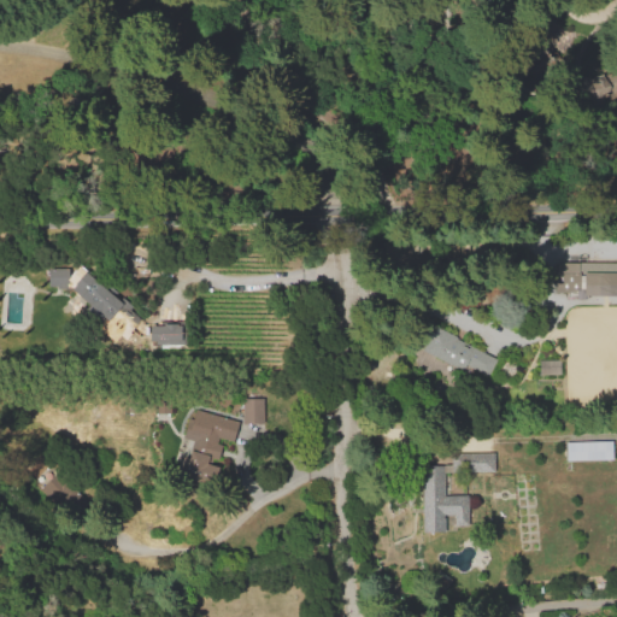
[(576,104),(616,94),(616,69),(571,80),(576,104)]
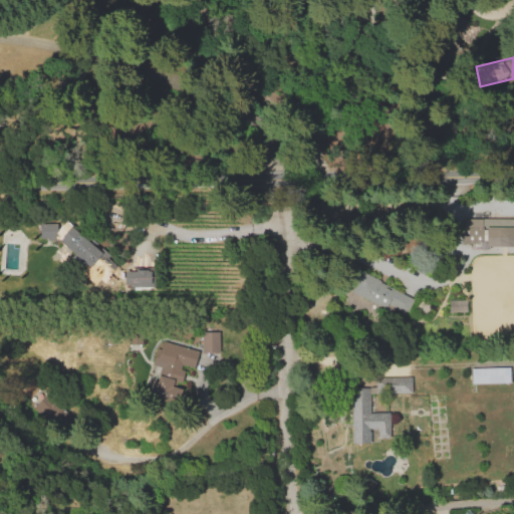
[(464,220),(513,219),(513,246),(465,246),(464,220)]
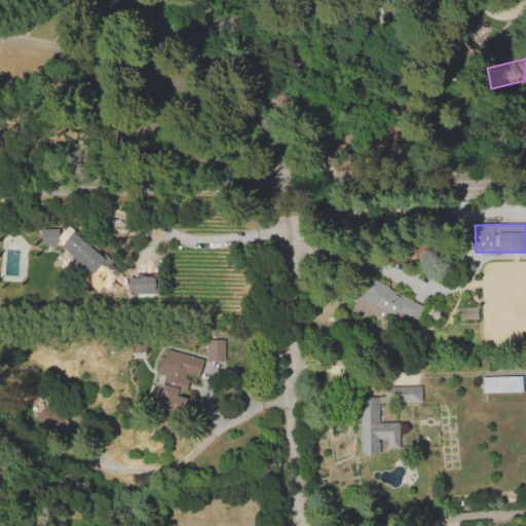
[(41,230),(59,229),(59,246),(42,247),(41,230)]
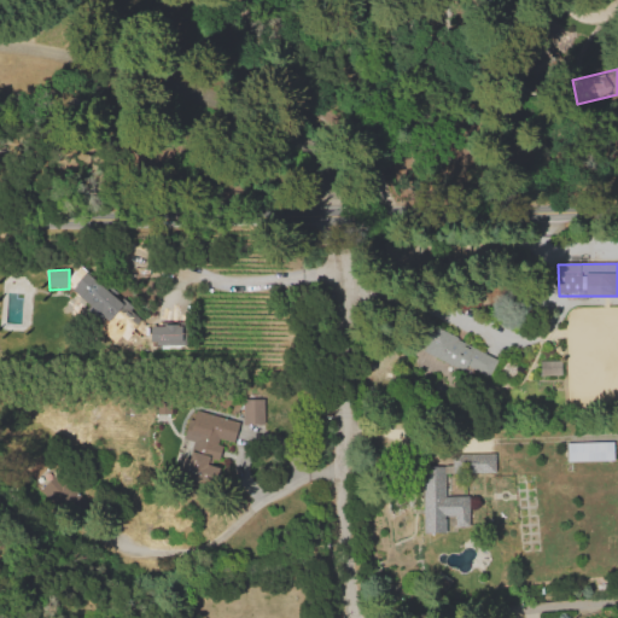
[(69,292),(86,273),(120,302),(122,298),(135,309),(132,313),(150,328),(134,348),(69,292)]
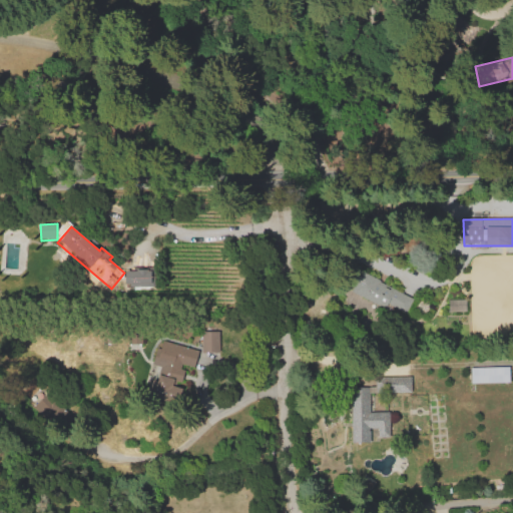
[(123,285),(150,286),(150,268),(124,268),(123,285)]
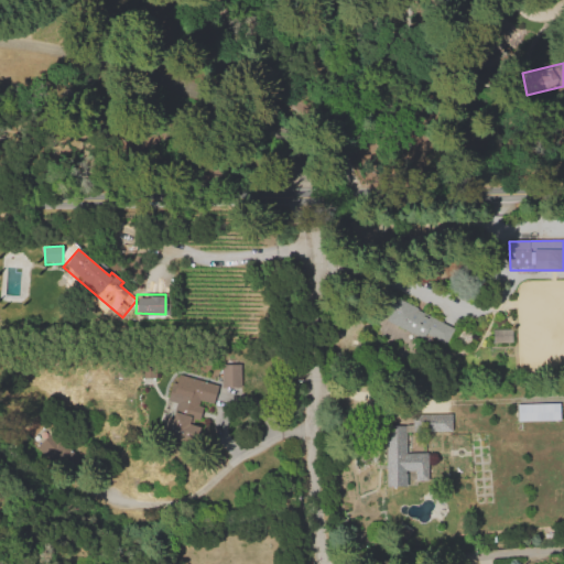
[(387,321),(399,300),(416,310),(404,331),(387,321)]
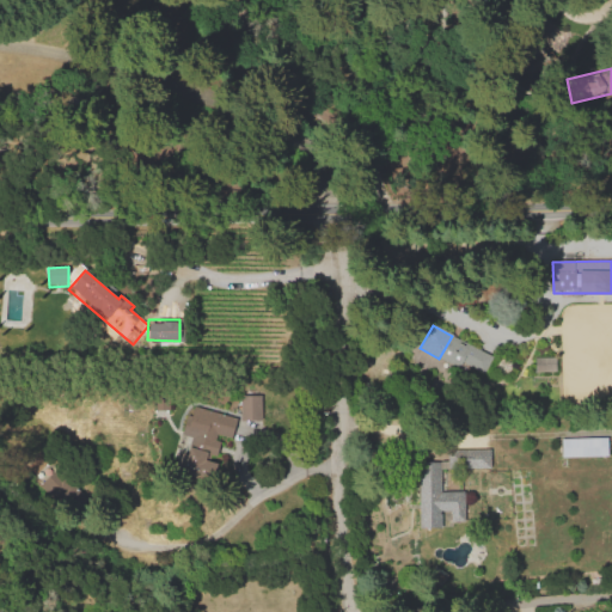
[(534,357),(557,357),(558,373),(534,373),(534,357)]
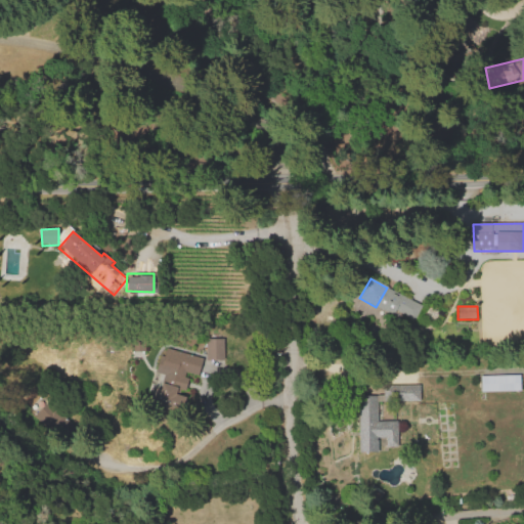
[(205,359),(223,358),(222,337),(204,338),(205,359)]
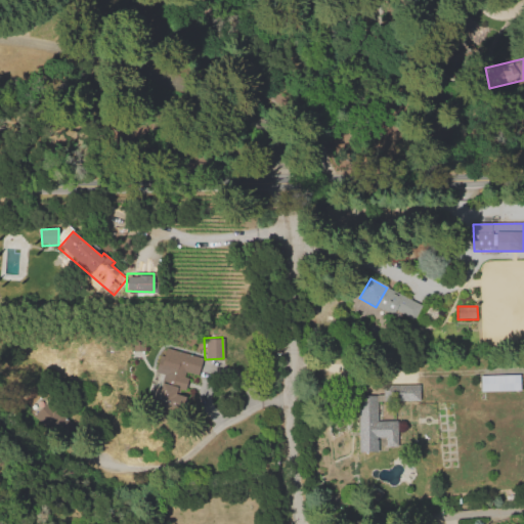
[(166,379),(174,350),(204,359),(194,388),(166,379)]
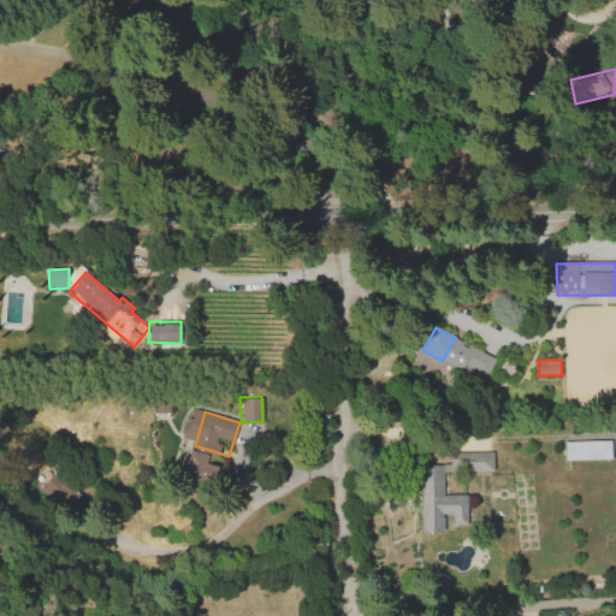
[(567,442),(612,442),(614,465),(582,466),(582,461),(567,461),(567,442)]
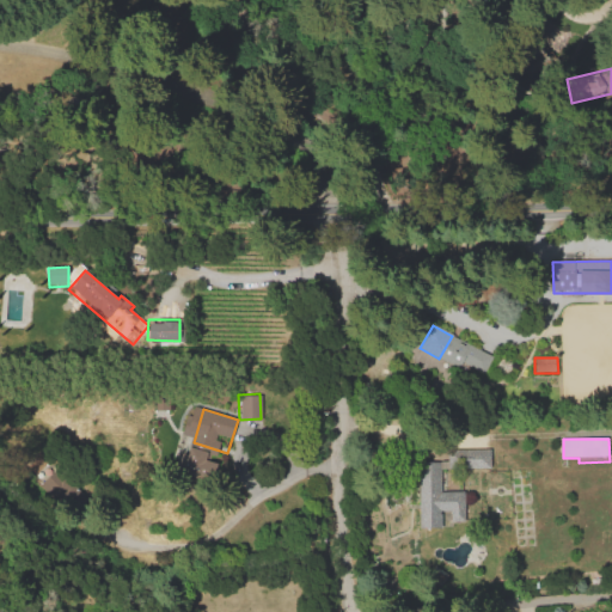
[(189,448),(208,452),(203,477),(183,473),(189,448)]
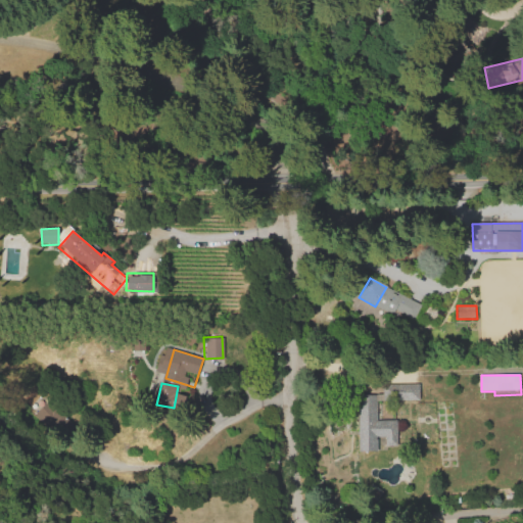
[(34,413),(53,433),(66,421),(48,399),(34,413)]
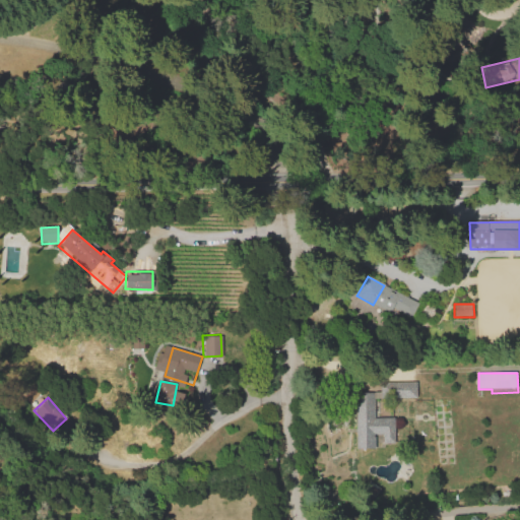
[(355,399),(375,398),(375,418),(394,418),(395,444),(384,444),(383,436),(375,436),(375,449),(356,449),(355,399)]
